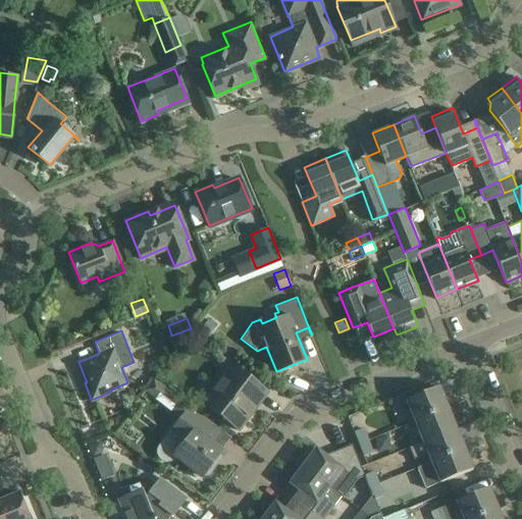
[(267,391),(263,388),(231,364),(203,402),(239,428),(252,411),(267,391)]
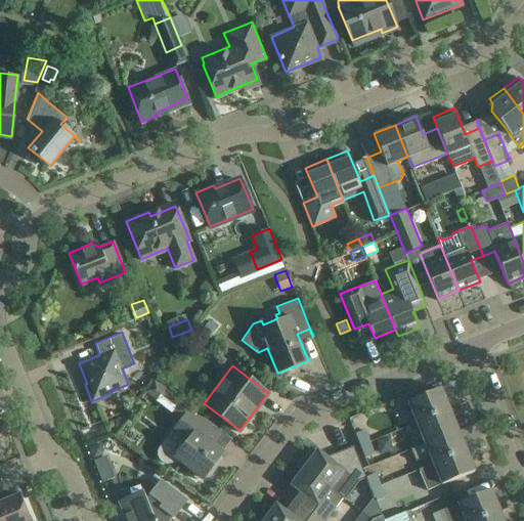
[(145,390),(156,398),(164,386),(154,379),(145,390)]
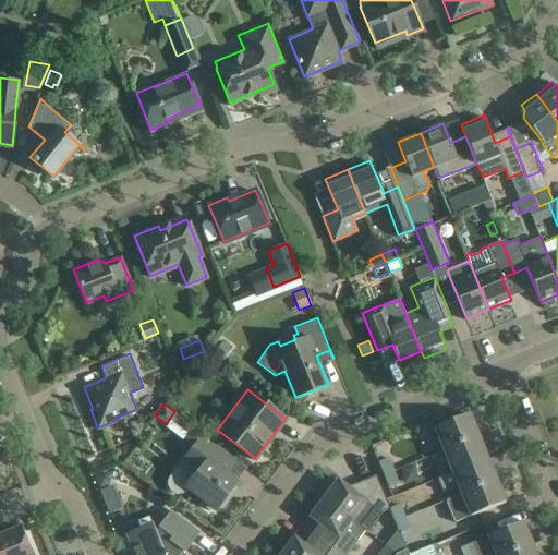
[(434,426),(443,449),(478,434),(469,412),(434,426)]
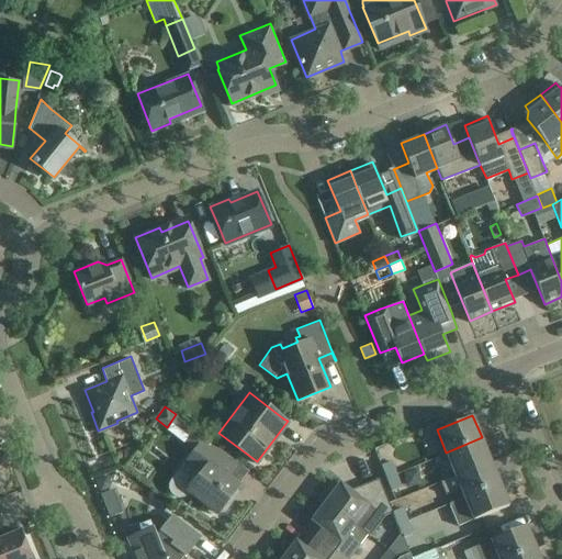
[(168,483),(168,484),(168,485),(169,487),(169,488),(169,489),(170,490),(170,491),(171,492),(172,493),(173,493),(175,494),(176,495),(177,495),(178,495),(179,495),(180,495),(181,495),(182,495),(183,495),(184,494),(186,494),(187,493),(188,493),(188,492),(189,492),(190,491),(200,499),(203,501),(202,506),(211,512),(215,511),(217,513),(220,510),(224,511),(231,502),(228,498),(239,484),(217,468),(227,455),(210,442),(204,438),(205,437),(194,428),(184,440),(195,448),(184,464),(168,483)]
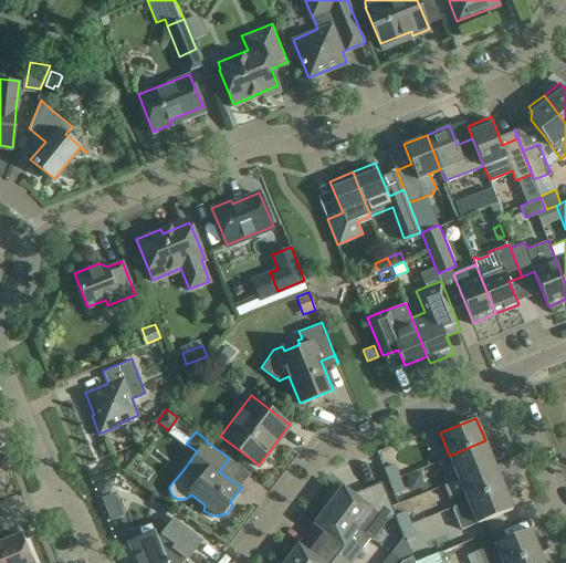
[(459,478),(494,462),(485,440),(449,456),(459,478)]
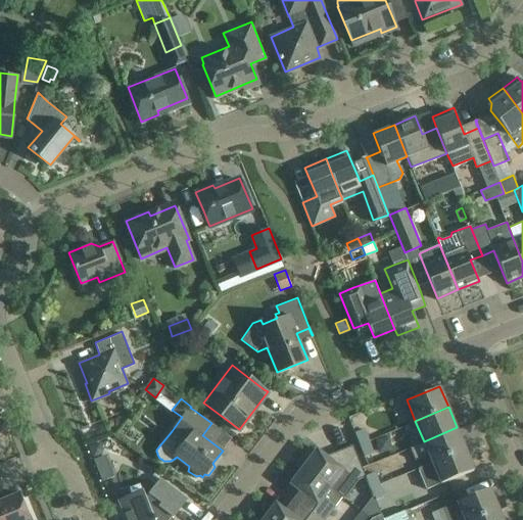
[(432,462),(465,447),(457,427),(424,441),(410,446),(414,458),(428,453),(432,462)]
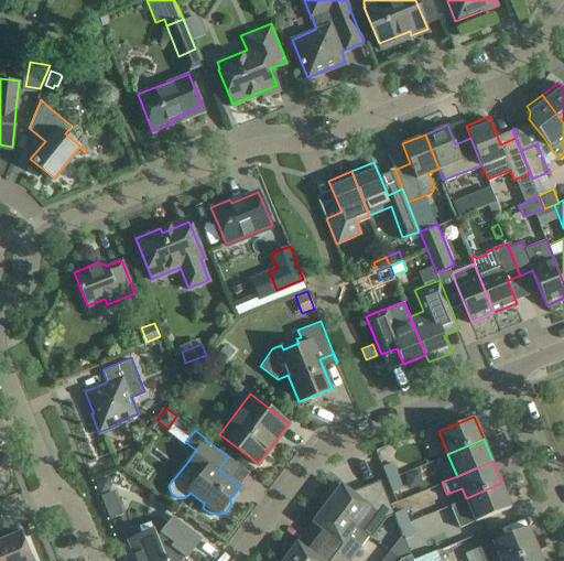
[(388,478),(397,475),(391,462),(382,465),(388,478)]
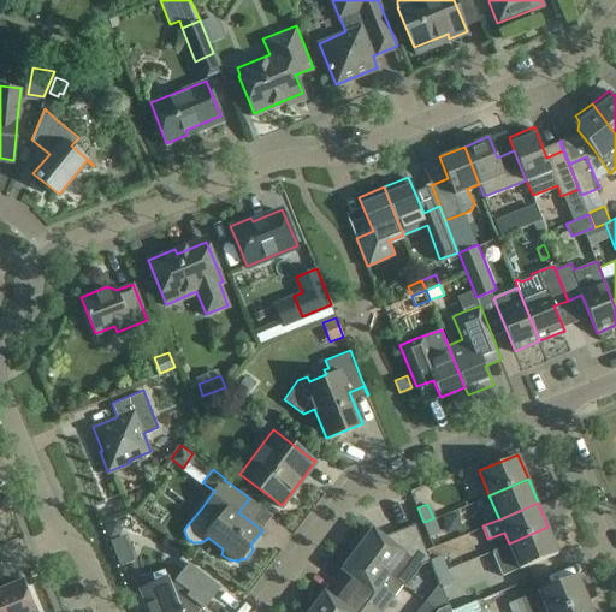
[(105,523),(110,538),(118,535),(120,527),(118,518),(105,523)]
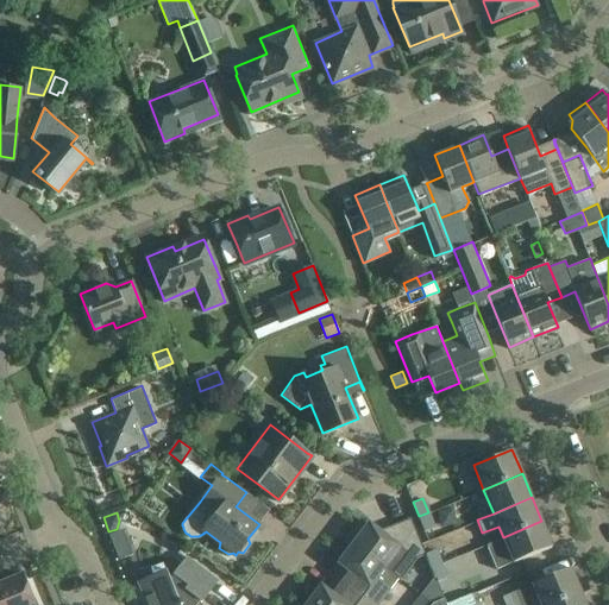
[(428,512),(419,516),(424,530),(434,525),(428,512)]
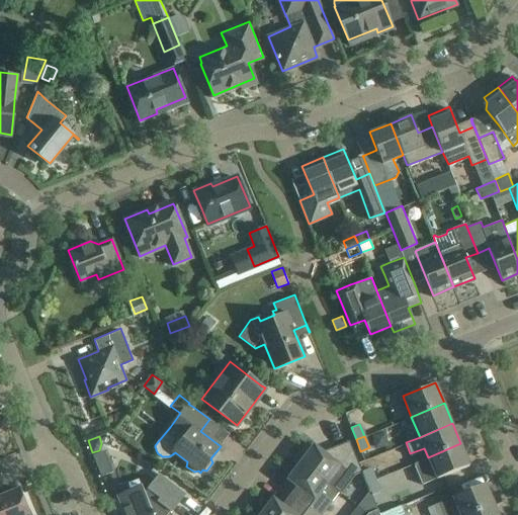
[(328,482),(339,491),(340,492),(352,475),(362,470),(361,469),(349,439),(348,439),(349,442),(325,452),(314,443),(313,445),(308,441),(295,456),(328,482)]
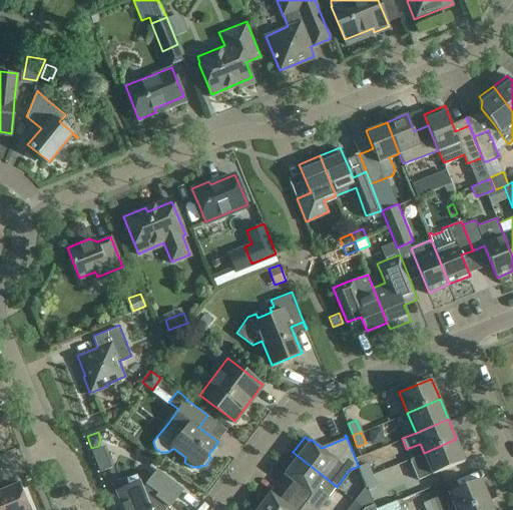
[(456,439),(424,453),(409,459),(418,479),(465,460),(456,439)]
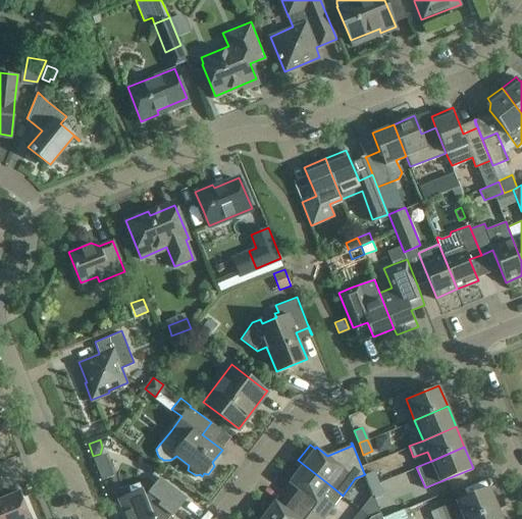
[(298,488),(290,498),(317,518),(322,518),(334,504),(342,495),(330,485),(298,460),(297,461),(302,465),(290,482),(298,488)]
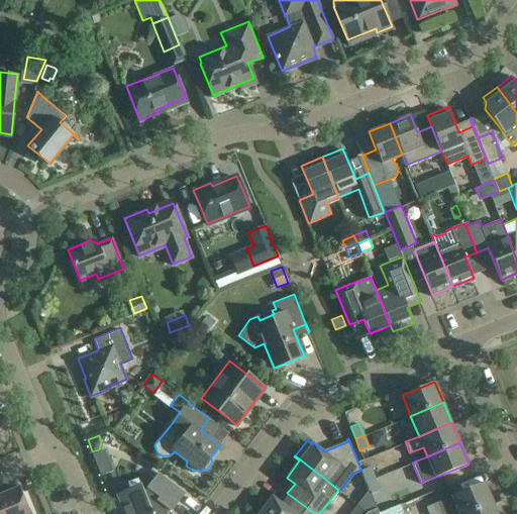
[(360,469),(362,470),(366,482),(375,478),(370,466),(360,469)]
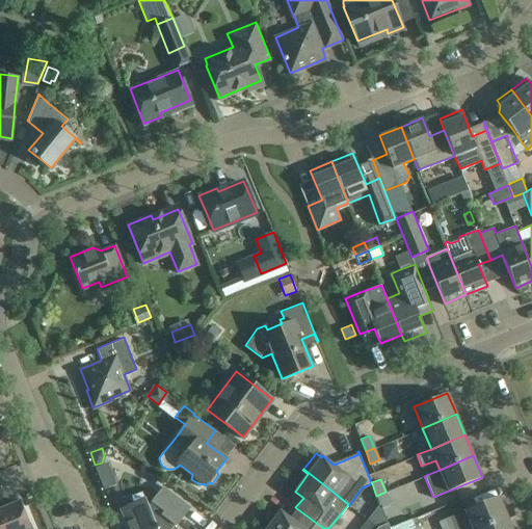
[(189,507),(163,486),(151,503),(147,505),(144,499),(121,508),(128,528),(170,528),(174,525),(175,526),(189,507)]
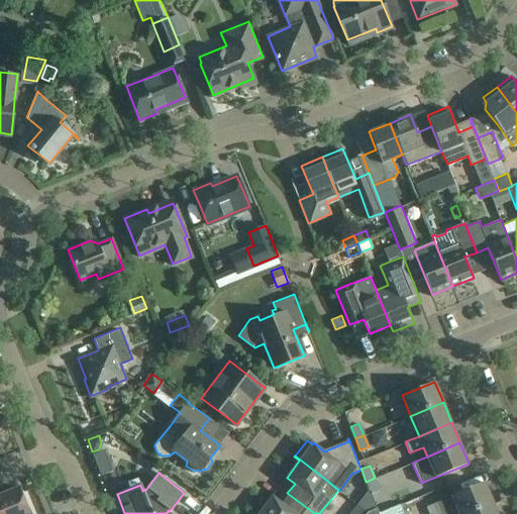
[(380,489),(375,478),(366,482),(371,493),(380,489)]
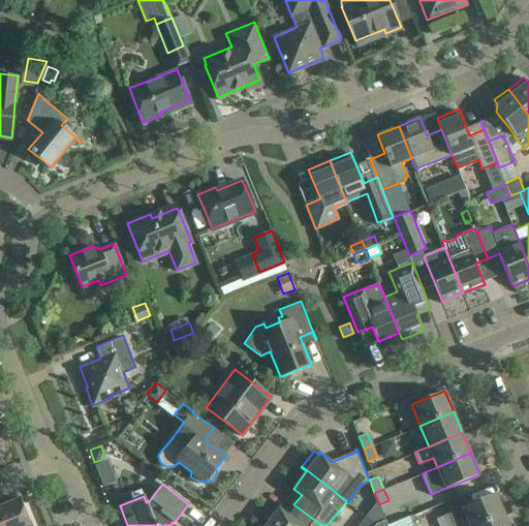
[(474,525),(504,514),(495,493),(462,506),(462,507),(447,513),(453,525),(474,525)]
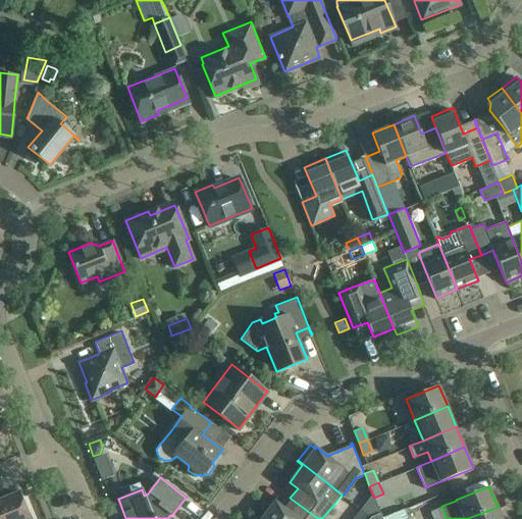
[(0,518),(30,518),(18,491),(0,499),(0,518)]
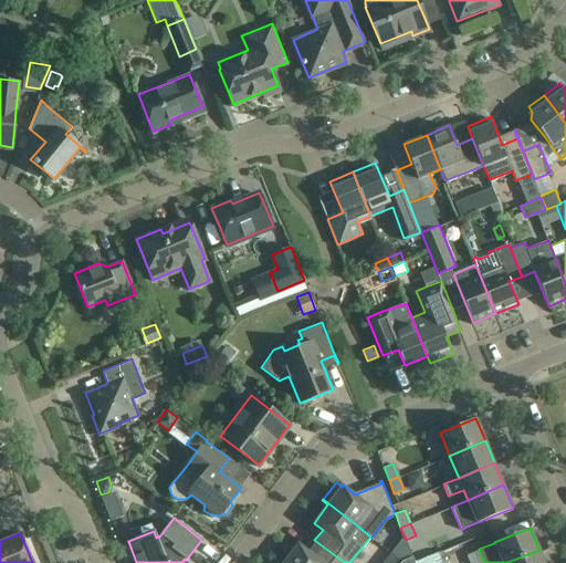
[(299,543),(283,562),(284,562),(344,562),(314,540),(306,550),(299,543)]
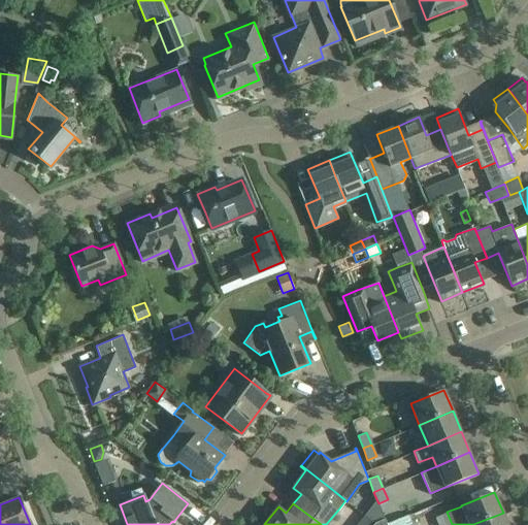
[(507,524),(503,513),(473,524),(507,524)]
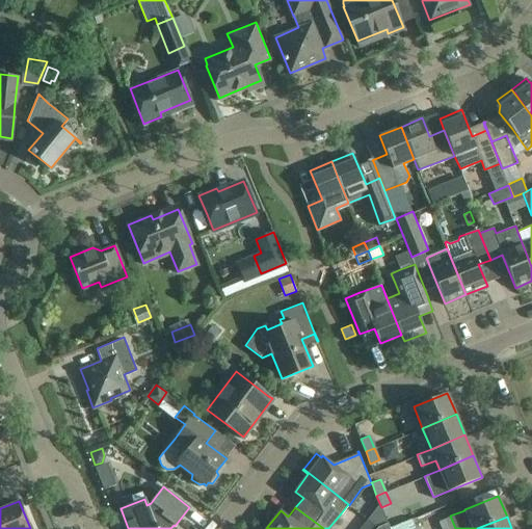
[(375,528),(376,528),(378,526),(367,518),(357,528),(375,528)]
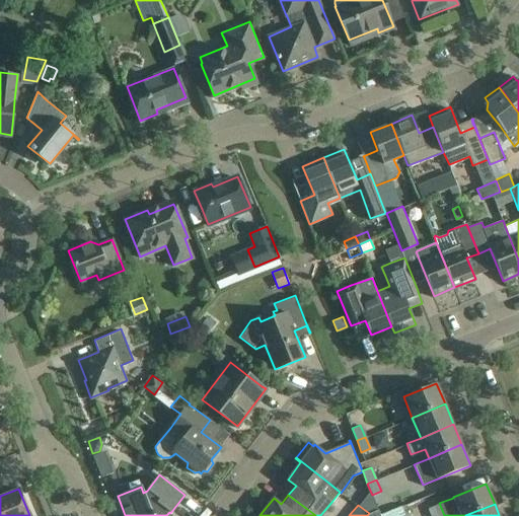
[(381,515),(409,515),(404,505),(394,509),(381,514),(381,515)]
